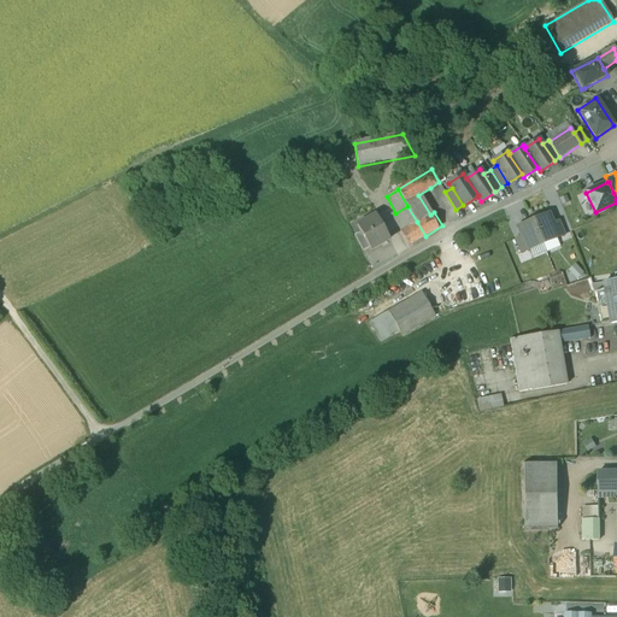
[(407,206),(395,213),(391,216),(400,231),(417,222),(407,206)]
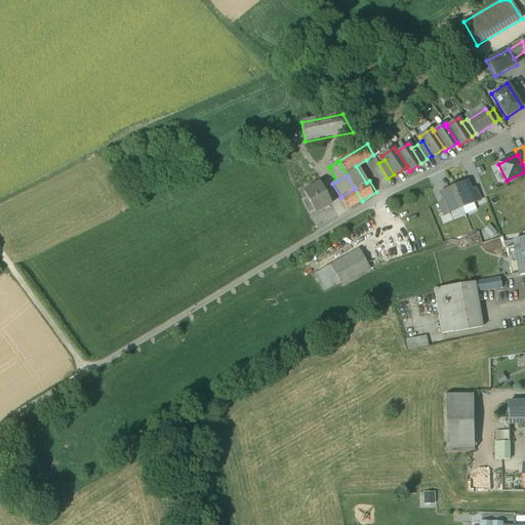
[(467,182),(441,193),(444,201),(449,212),(475,202),(470,191),(470,190),(467,182)]
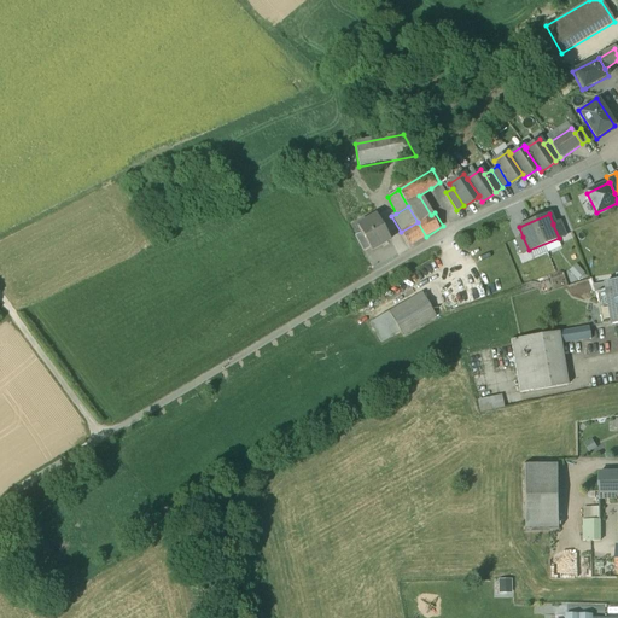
[(377,215),(357,226),(361,233),(369,249),(371,251),(390,240),(377,215)]
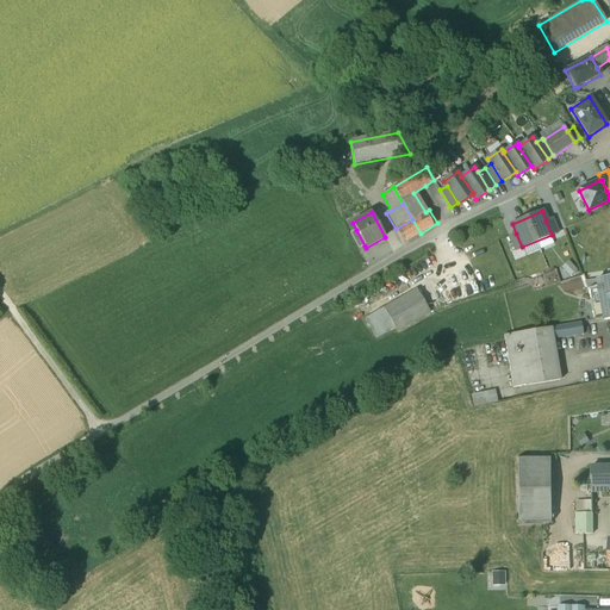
[(546,221),(546,222),(552,235),(558,231),(553,218),(546,221)]
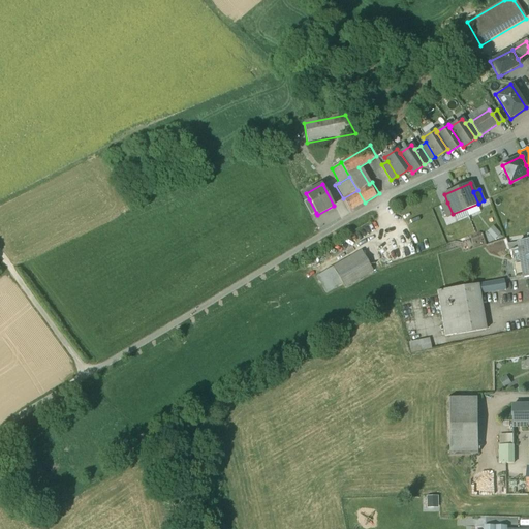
[(358,190),(343,198),(350,211),(365,203),(358,190)]
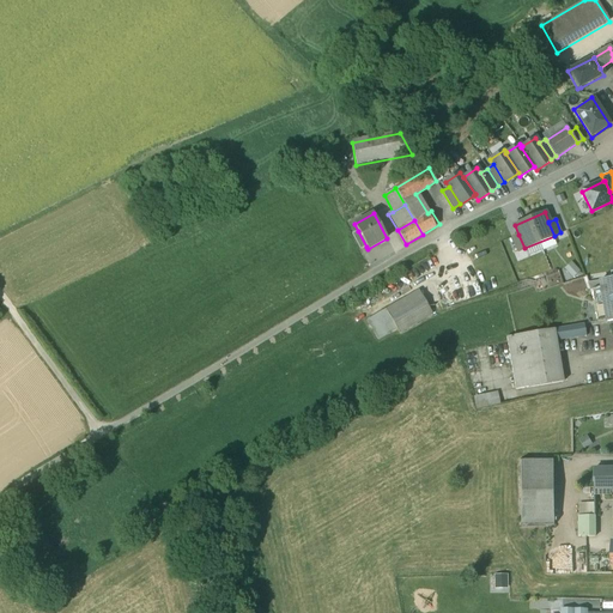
[(358,231),(352,234),(360,250),(366,247),(358,231)]
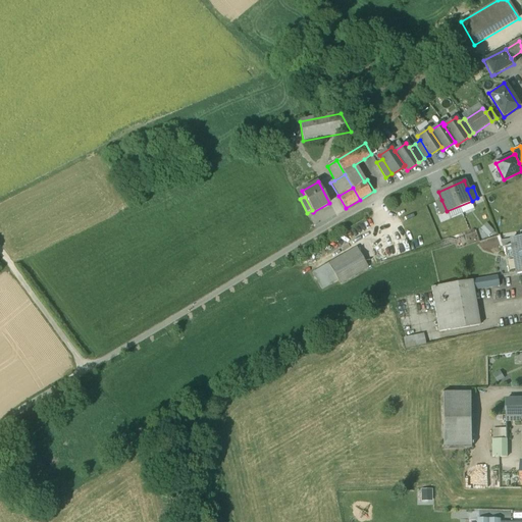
[(441,200),(435,202),(440,214),(447,211),(441,200)]
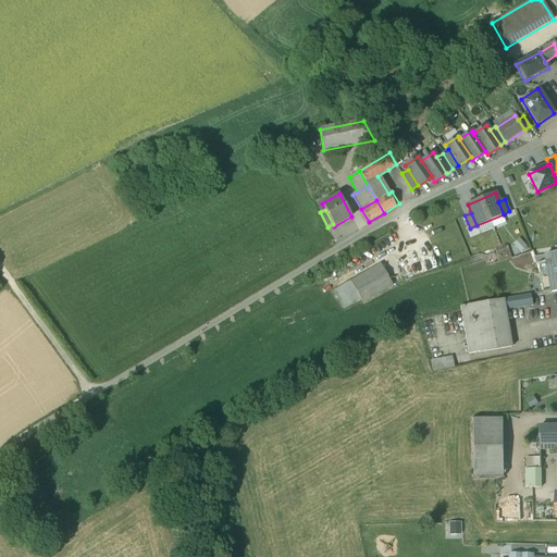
[(514,245),(521,252),(527,246),(519,238),(514,245)]
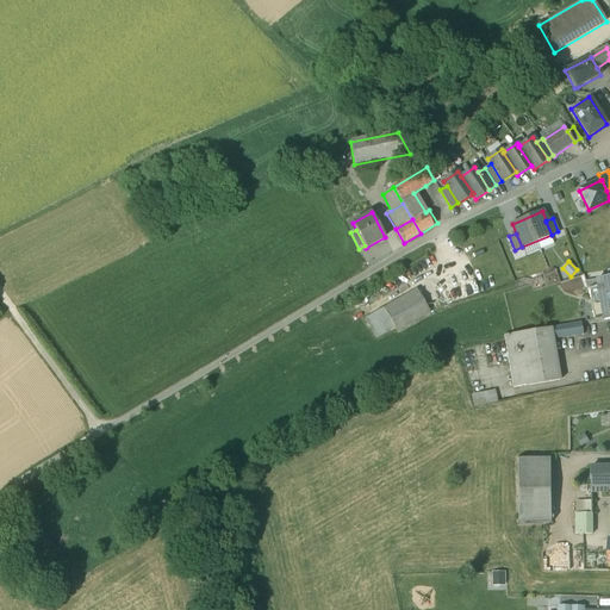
[(609,277),(597,279),(604,319),(609,318),(609,277)]
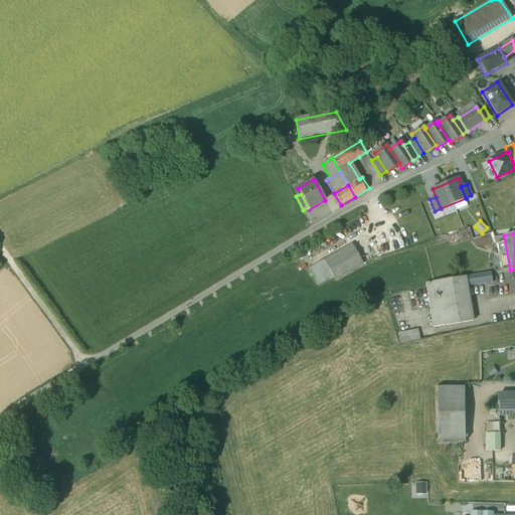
[(352,243),(324,260),(333,275),(336,280),(363,264),(352,243)]
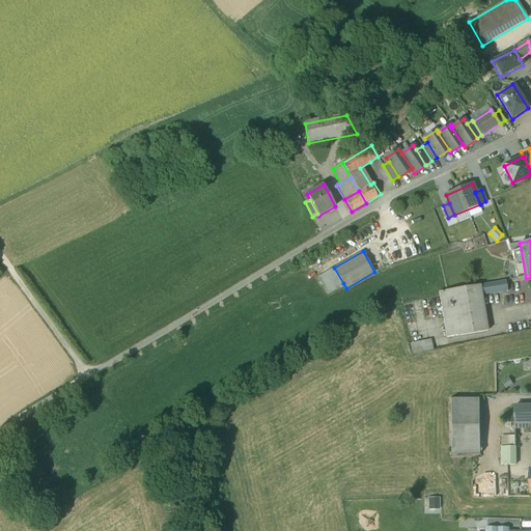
[(318,278),(327,292),(343,283),(334,268),(318,278)]
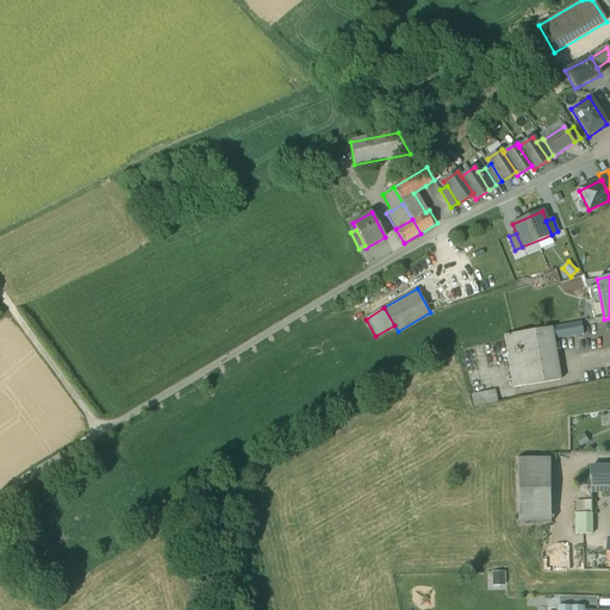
[(580,324),(552,329),(553,337),(559,338),(582,334),(580,324)]
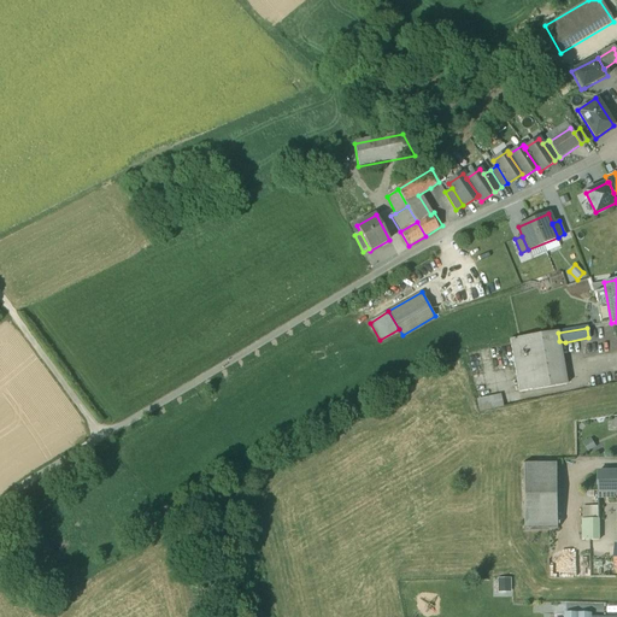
[(557,333),(510,340),(518,393),(566,385),(559,341),(558,333),(557,333)]
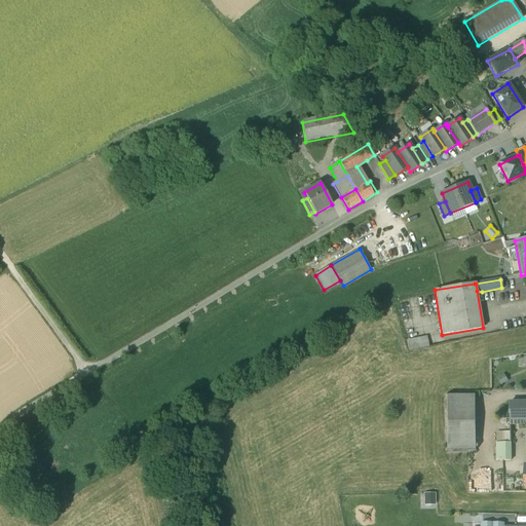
[(427,336),(406,341),(409,352),(429,347),(427,336)]
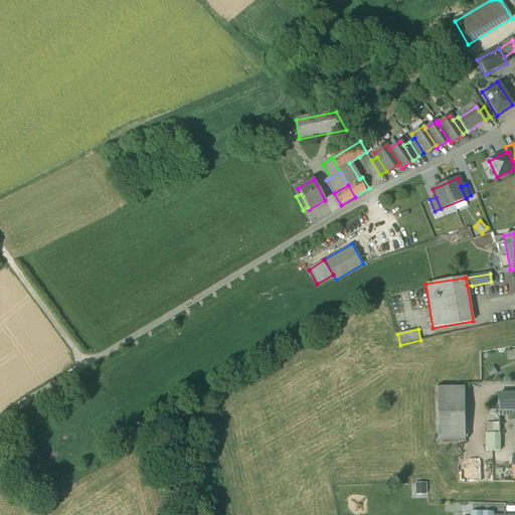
[(466,443),(465,385),(438,385),(438,443),(466,443)]
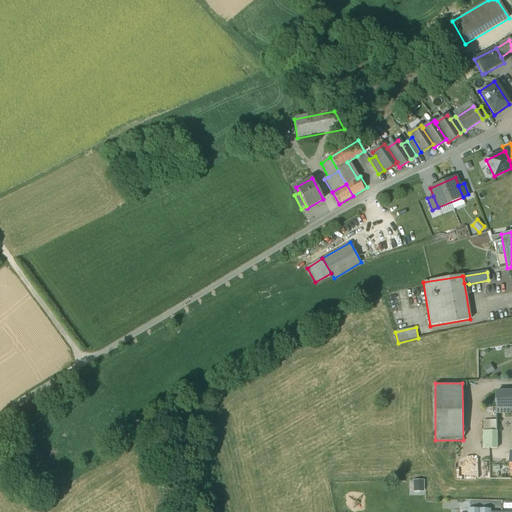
[(511,392),(496,392),(496,407),(497,407),(497,413),(511,413),(511,409),(511,392)]
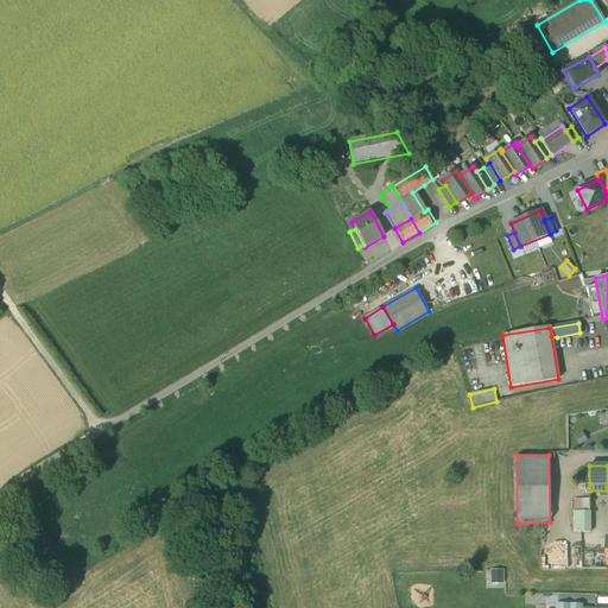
[(589,483),(575,483),(575,513),(590,512),(590,491),(590,483),(589,483)]
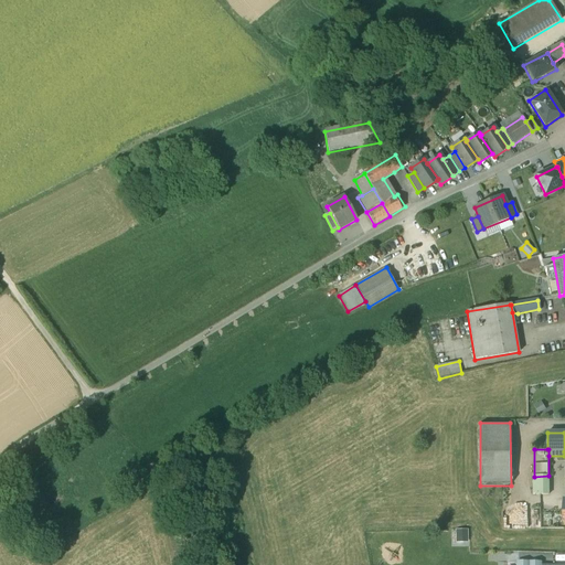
[(548,476),(534,477),(534,496),(548,494),(548,476)]
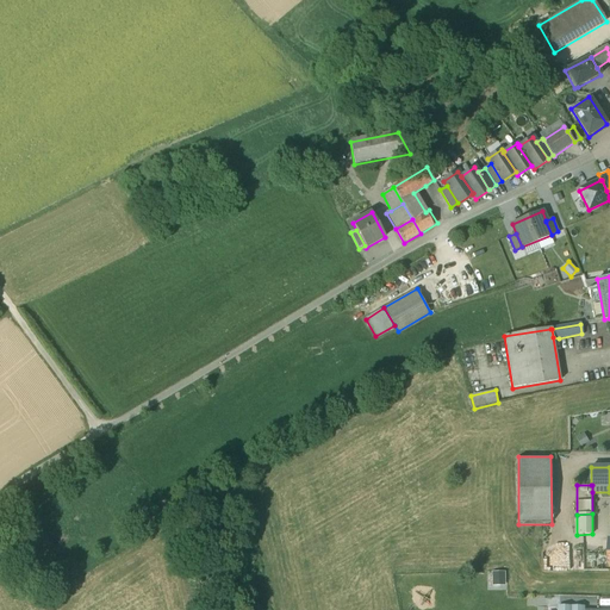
[(497,574),(490,574),(490,586),(498,586),(498,582),(506,582),(505,574),(497,574)]
